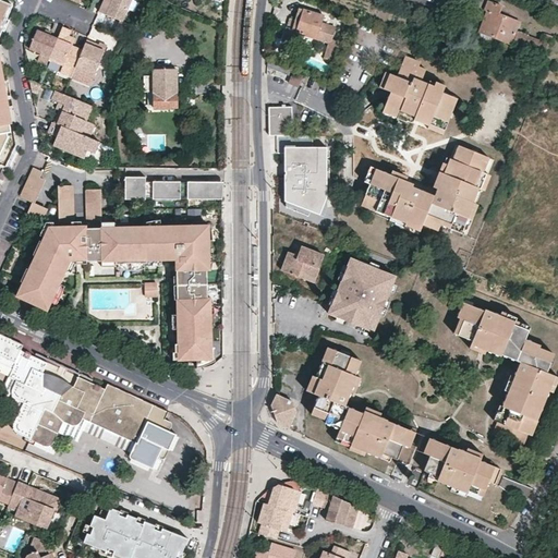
[(130,0),(101,0),(99,9),(107,12),(112,14),(111,17),(121,21),(130,0)]
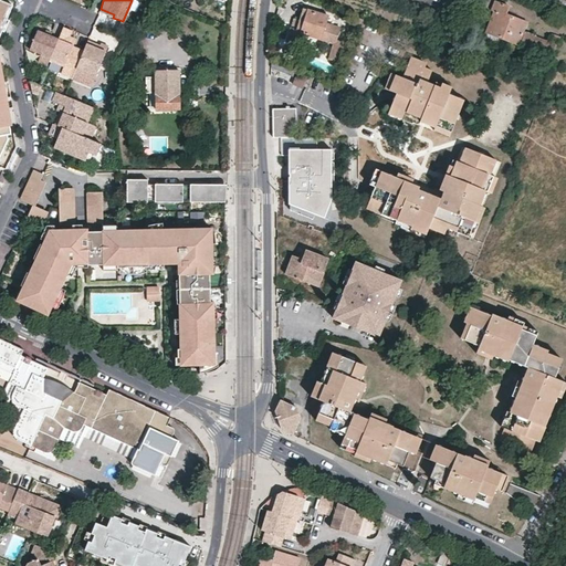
[(0,41),(4,31),(9,20),(14,6),(4,2),(3,6),(0,3),(0,164),(10,143),(10,136),(13,135),(12,127),(10,127),(9,117),(3,117),(2,109),(7,108),(6,100),(8,100),(4,82),(2,82),(1,73),(0,72),(0,41)]
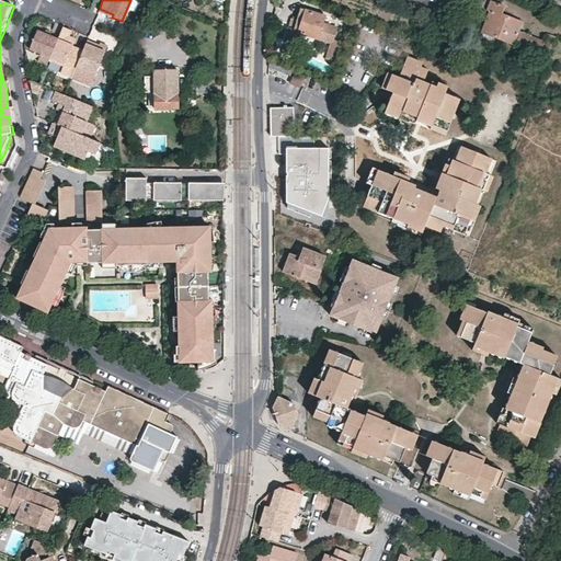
[(490,3),(477,31),(512,47),(522,24),(501,15),(504,9),(490,3)]
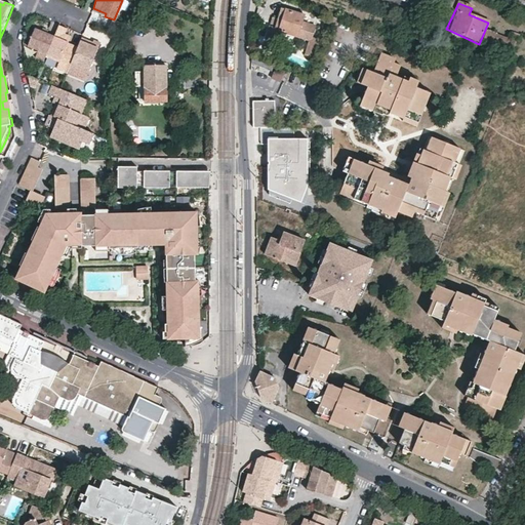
[(305,16),(286,10),(285,12),(280,10),(276,22),(271,19),(269,28),(268,28),(264,41),(276,44),(279,35),(297,40),(301,24),(305,16)]
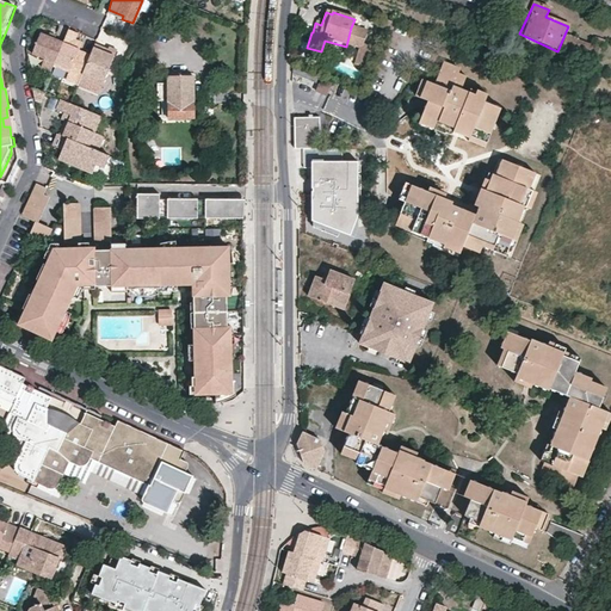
[(382,35),(388,18),(376,14),(369,30),(382,35)]
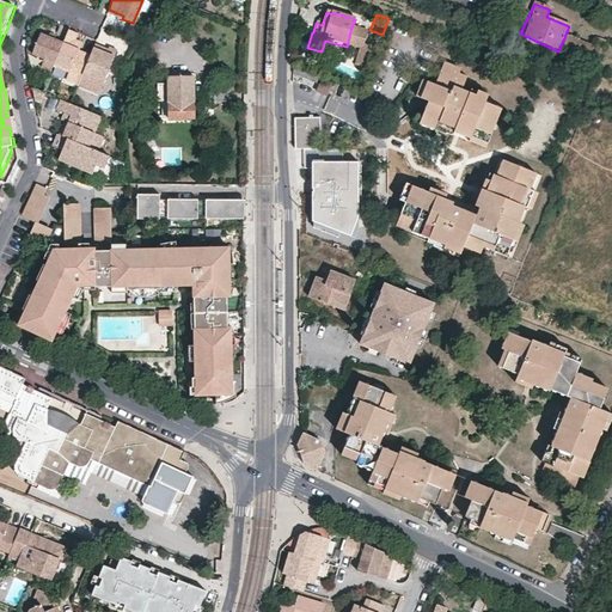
[(352,28),(347,47),(359,50),(363,47),(367,32),(352,28)]
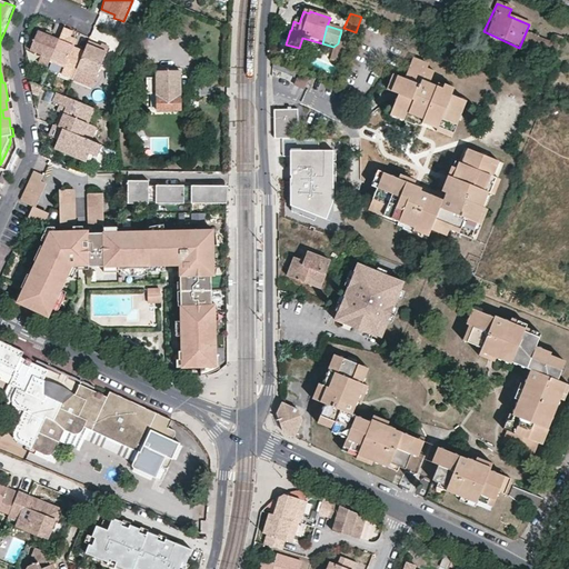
[(76,40),(69,37),(71,30),(62,27),(58,40),(49,60),(63,67),(61,75),(72,79),(75,72),(76,69),(83,51),(73,47),(76,40)]
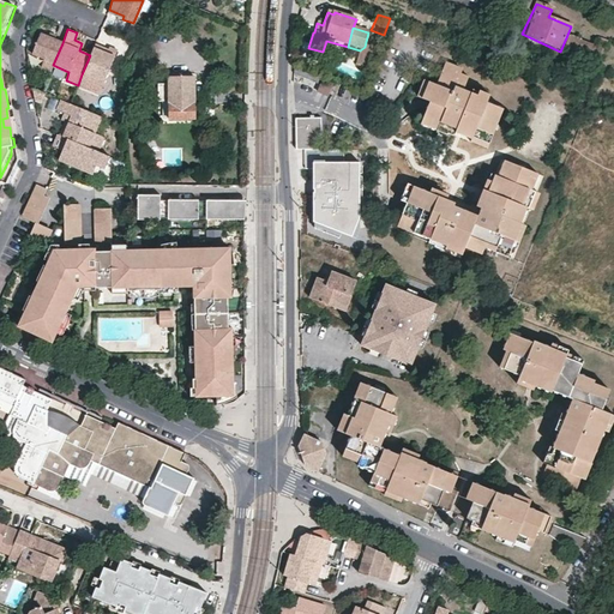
[(47,36),(40,34),(31,54),(43,60),(40,67),(50,72),(53,65),(62,43),(54,40),(47,36)]
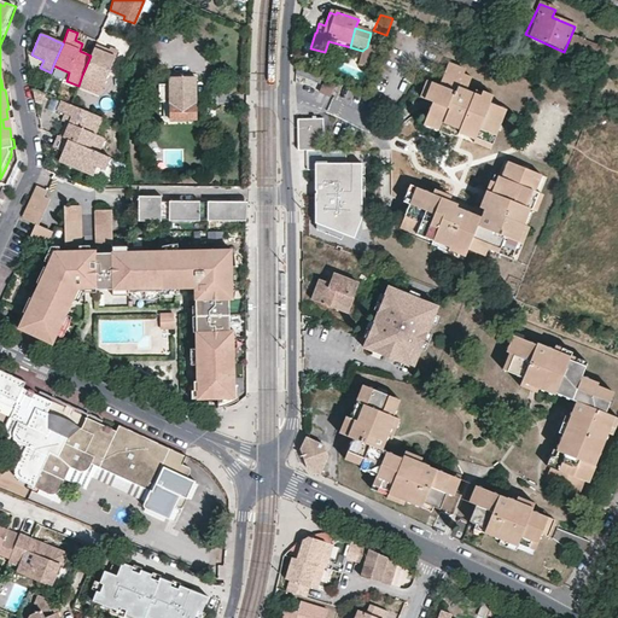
[(608,50),(572,34),(565,50),(602,65),(608,50)]
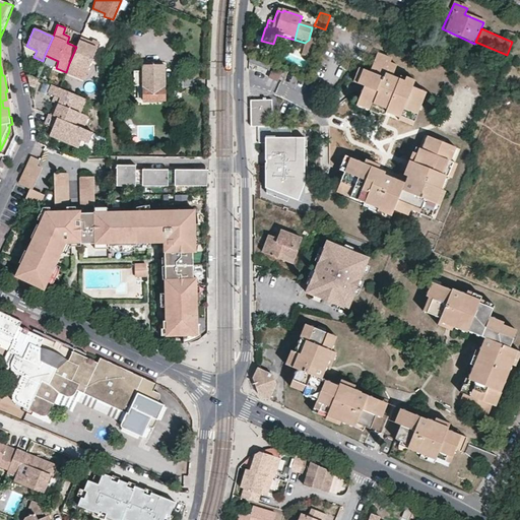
[(99,42),(92,40),(91,42),(90,45),(79,40),(76,47),(69,63),(87,70),(99,42)]
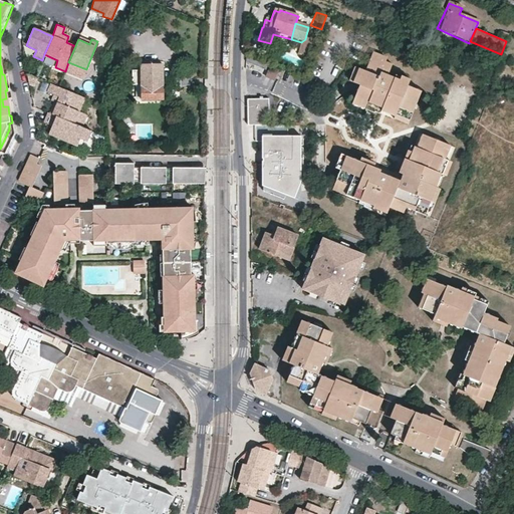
[(301,42),(296,58),(306,61),(312,42),(305,39),(301,42)]
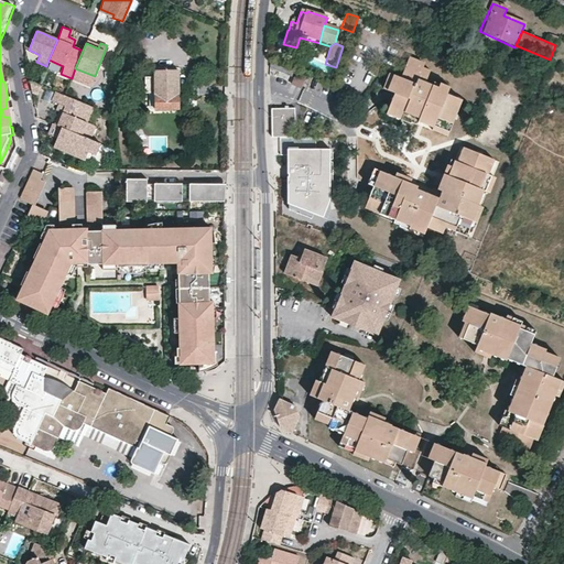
[(410,55),(408,61),(423,66),(424,63),(418,61),(419,58),(410,55)]
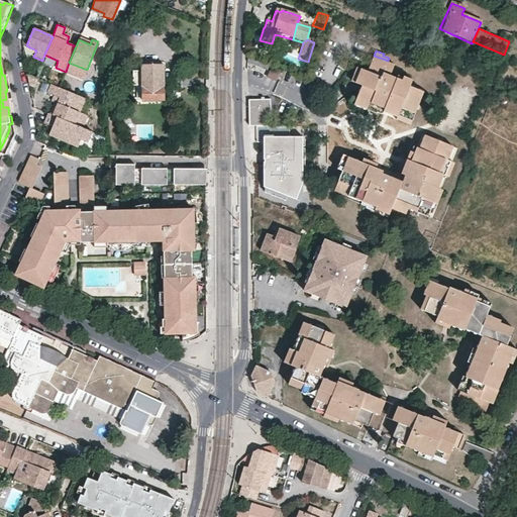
[(353,105),(354,106),(354,107),(355,107),(369,111),(370,108),(384,113),(398,119),(398,116),(412,121),(423,91),(410,86),(411,83),(398,78),(390,75),(394,64),(388,61),(374,56),(368,72),(362,70),(355,85),(362,87),(353,105)]
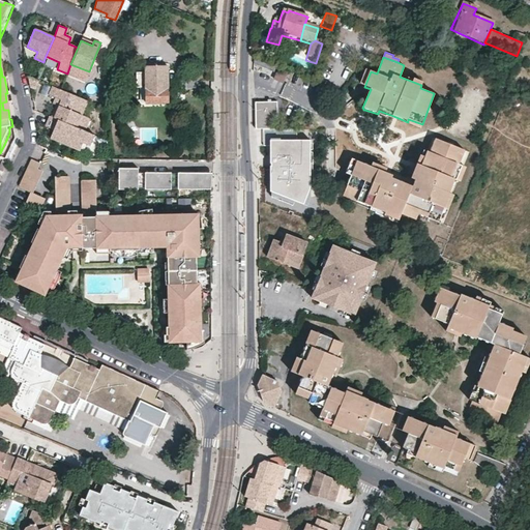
[(89,71),(70,64),(69,67),(88,75),(89,71)]
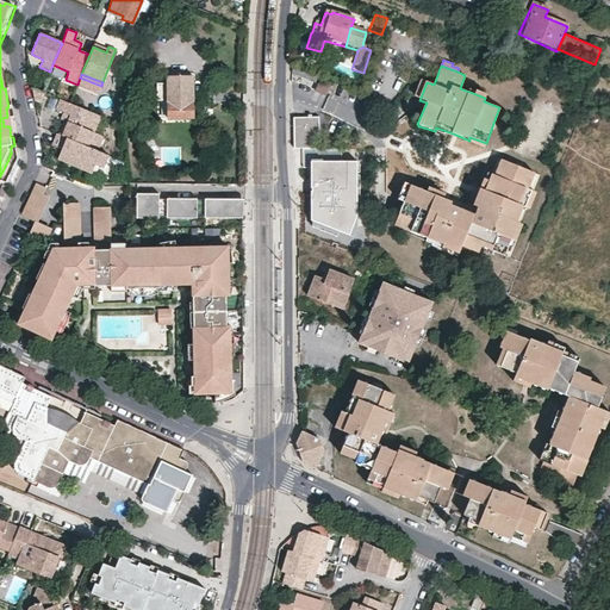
[(316,74),(311,87),(321,91),(325,79),(316,74)]
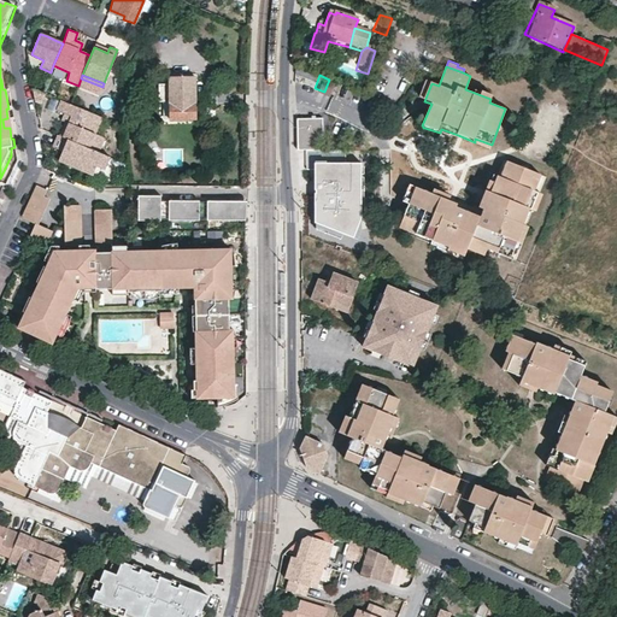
[(193,77),(156,77),(156,125),(194,125),(193,77)]
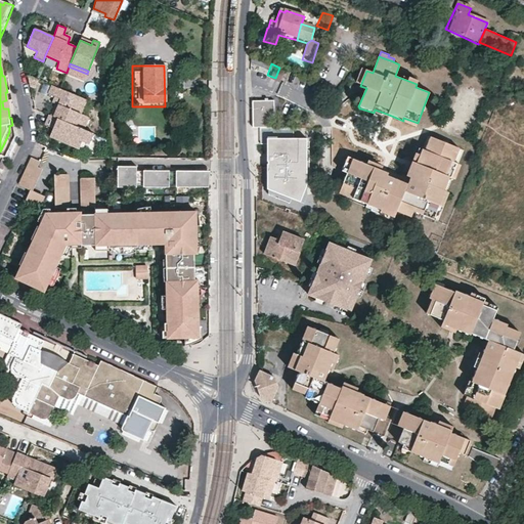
[(404,76),(403,79),(417,84),(419,80),(409,77),(409,78),(404,76)]
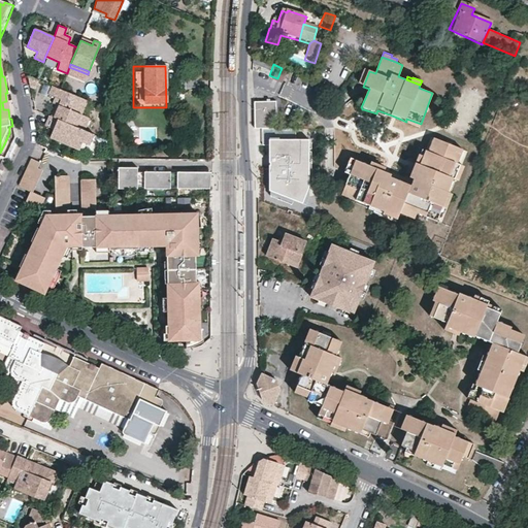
[(87,100),(60,90),(52,86),(47,94),(55,97),(61,99),(54,117),(76,127),(81,114),(87,100)]
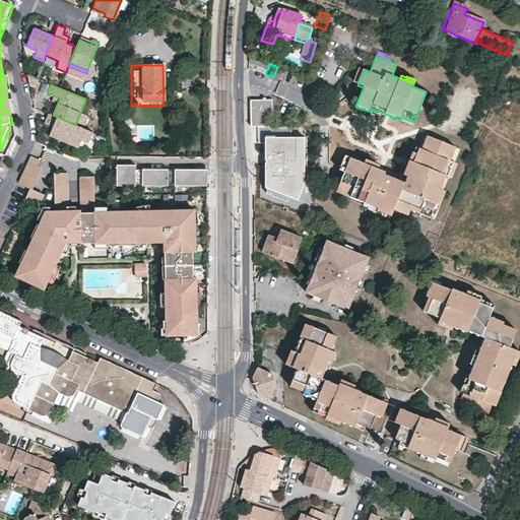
[(9,117),(11,117),(9,104),(7,91),(5,91),(6,100),(2,101),(3,108),(8,108),(9,117)]
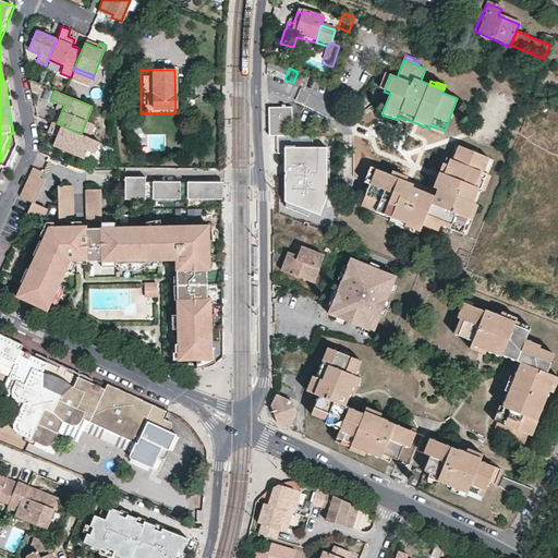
[(64,105),(58,102),(56,109),(59,110),(53,122),(57,123),(64,105)]
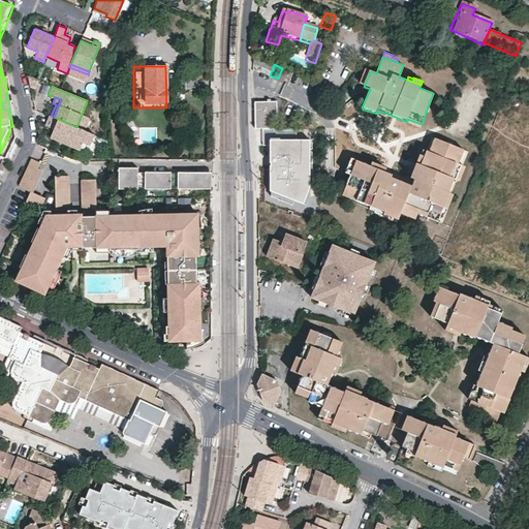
[(254,101),(254,128),(276,128),(276,101),(254,101)]
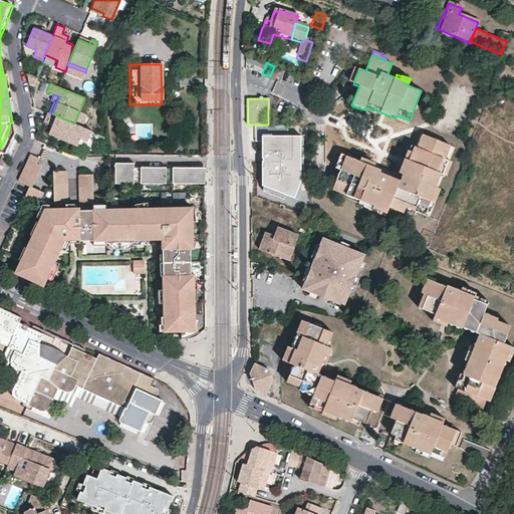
[(367,107),(366,110),(374,114),(375,113),(380,115),(381,112),(367,107)]
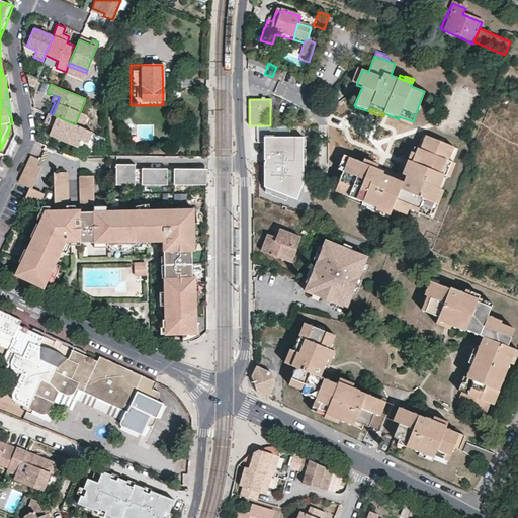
[(50,113),(49,112),(44,123),(52,126),(49,135),(58,138),(60,133),(71,137),(68,143),(78,146),(81,139),(88,142),(92,132),(83,127),(75,124),(53,114),(50,113)]
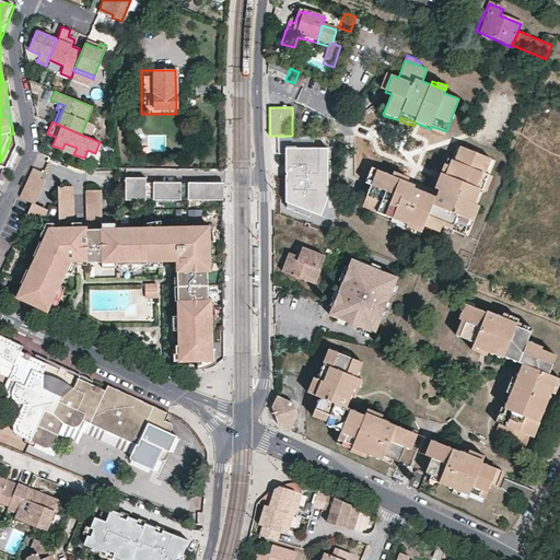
[(95,125),(86,121),(81,135),(90,138),(95,125)]
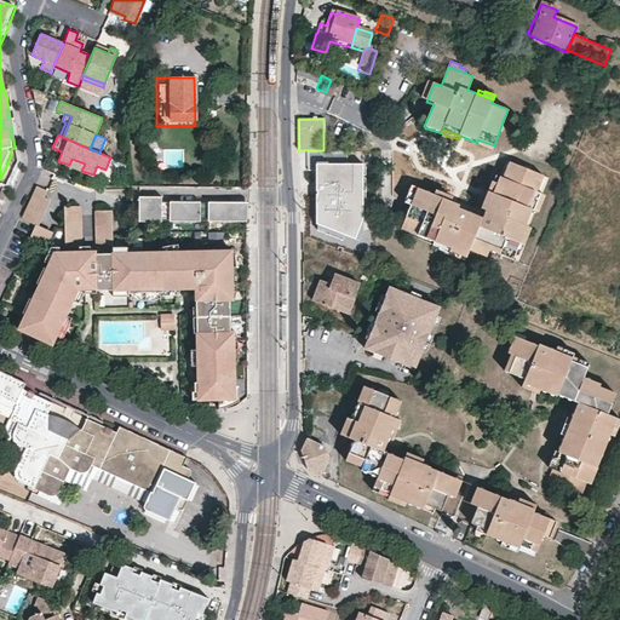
[(85,164),(72,159),(69,165),(81,171),(85,164)]
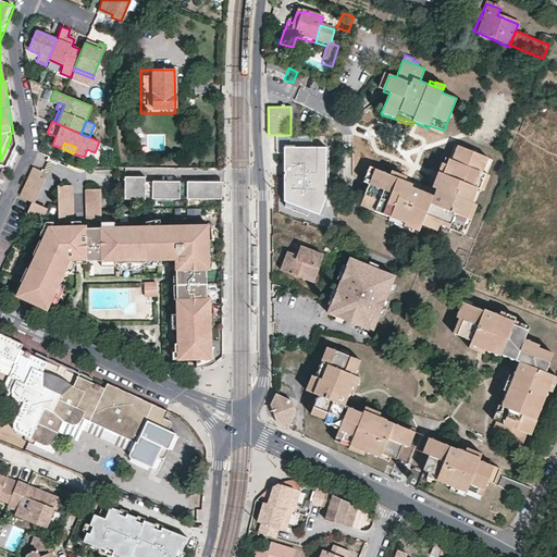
[(326,206),(325,146),(283,147),(284,200),(323,214),(326,206)]
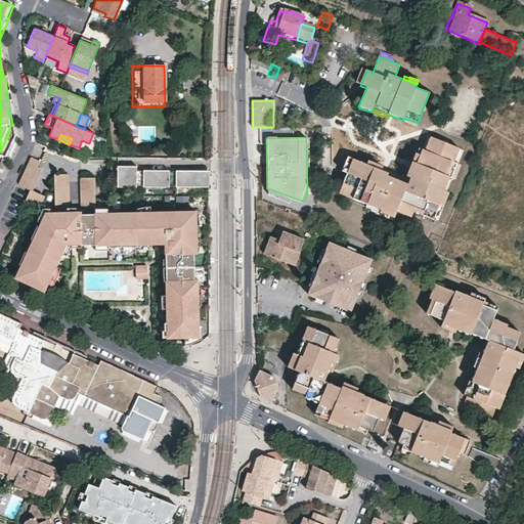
[(382,171),(366,165),(347,158),(342,172),(347,174),(341,189),(355,194),(354,199),(366,205),(381,210),(383,207),(397,213),(398,211),(399,207),(413,213),(415,211),(435,219),(440,206),(445,190),(444,190),(449,176),(450,177),(455,163),(453,162),(459,148),(431,137),(425,151),(423,149),(417,165),(410,179),(407,186),(387,178),(389,174),(382,171)]
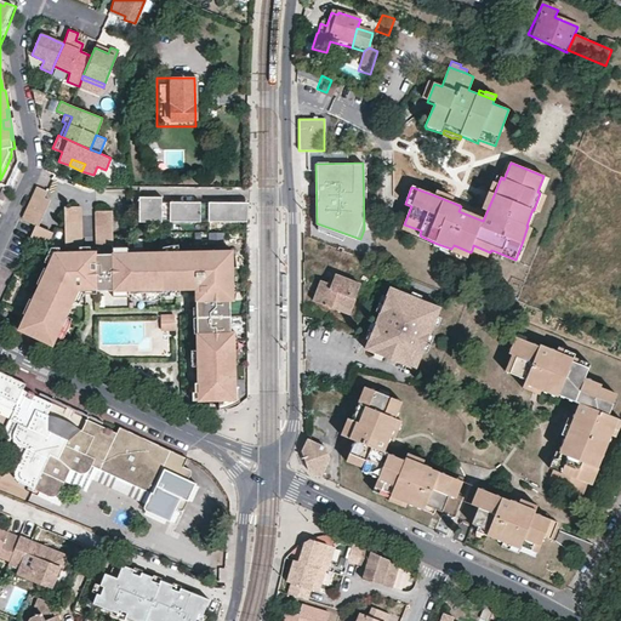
[(489,193),(494,195),(501,177),(497,176),(495,182),(493,182),(489,193)]
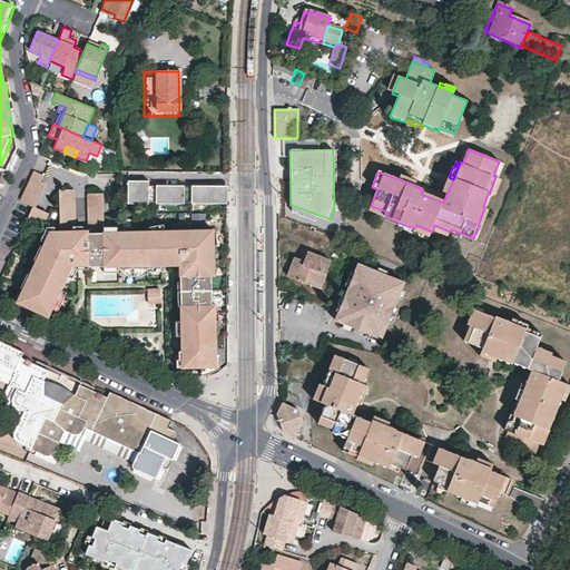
[(33,170),(19,200),(32,207),(26,222),(42,229),(50,214),(36,207),(47,184),(40,182),(43,175),(33,170)]
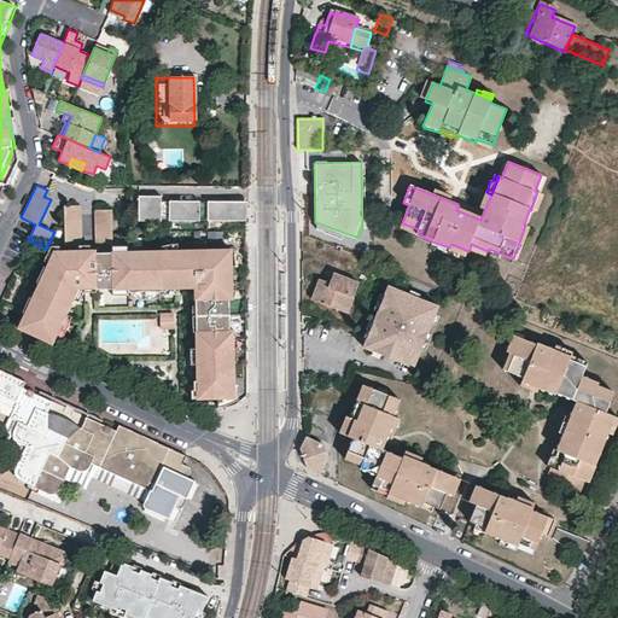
[(433,192),(432,194),(450,202),(453,197),(442,192),(441,194),(433,192)]
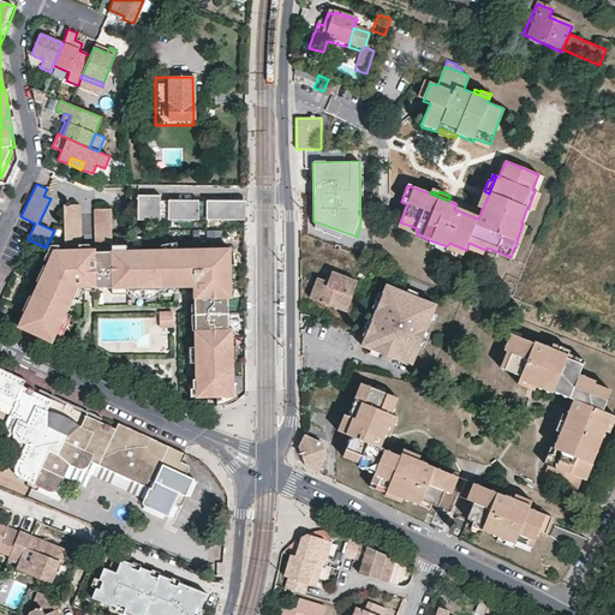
[(478,209),(482,210),(489,193),(484,191),(479,202),(482,203),(478,209)]
